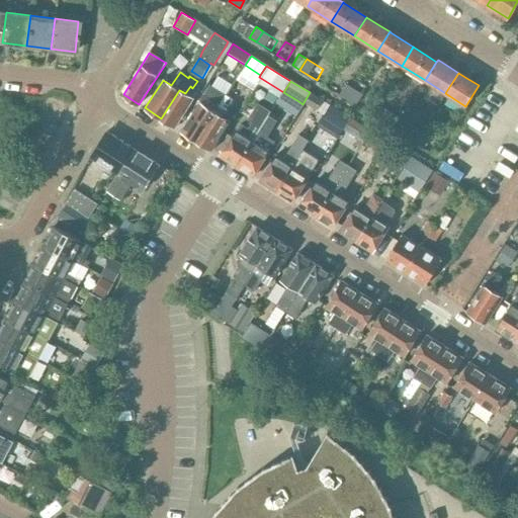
[(338,94),(339,94),(347,99),(353,89),(344,83),(338,94)]
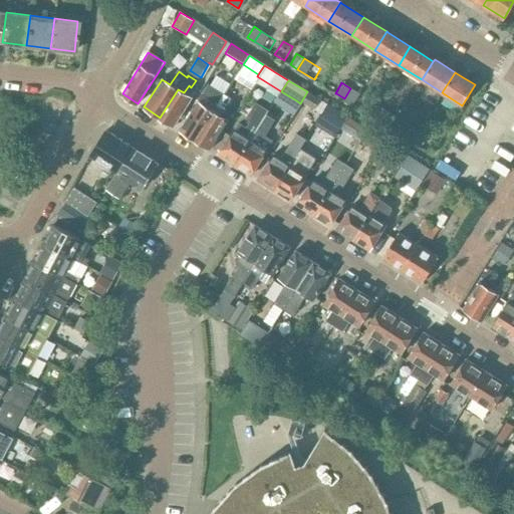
[(181,131),(196,140),(224,94),(209,85),(198,102),(181,131)]
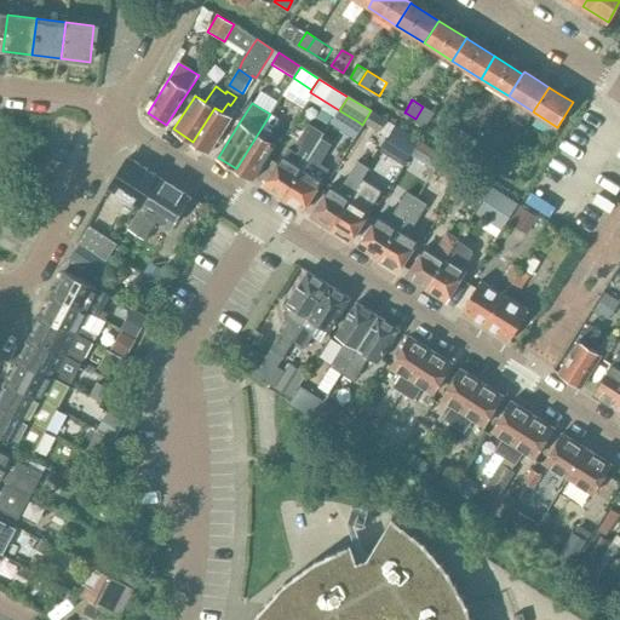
[(425,126),(434,113),(423,107),(415,119),(425,126)]
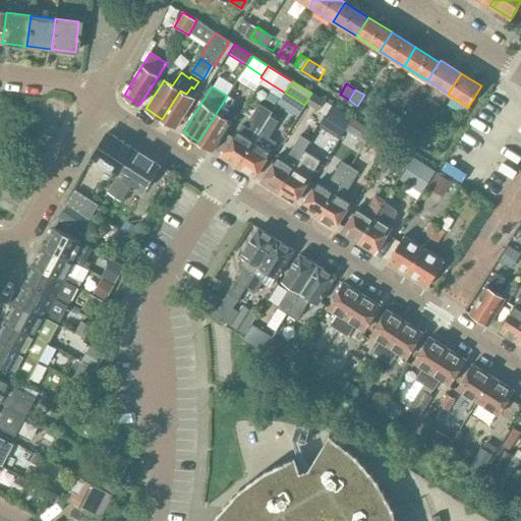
[(194,100),(186,94),(180,91),(162,119),(176,128),(194,100)]
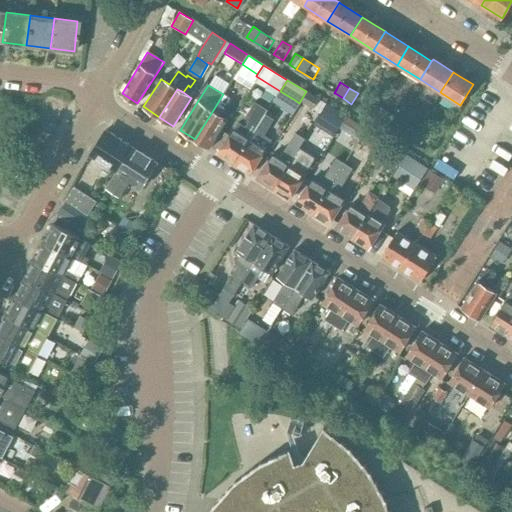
[(319,100),(308,93),(306,91),(299,103),(301,104),(302,102),(313,109),(319,100)]
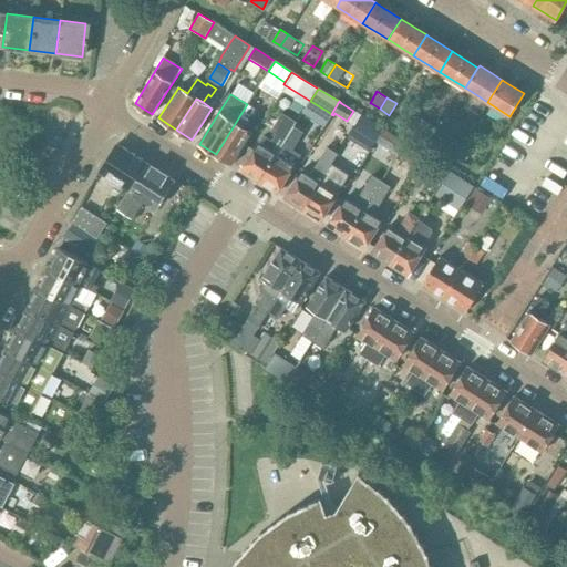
[(216,154),(223,160),(233,165),(253,134),(243,129),(255,109),(247,104),(216,154)]
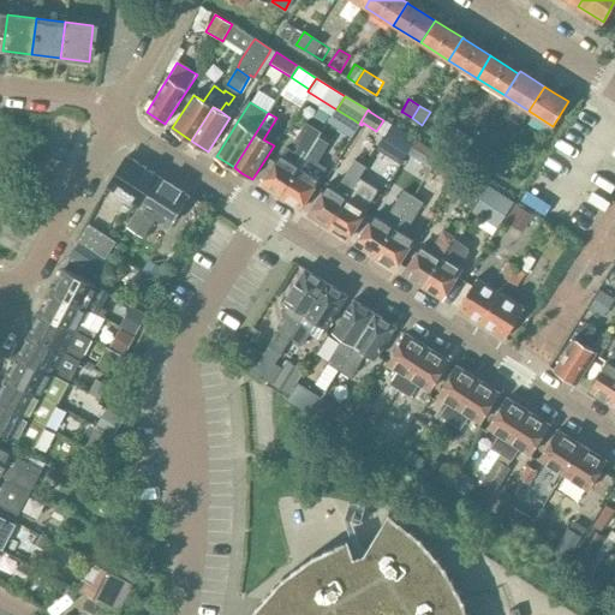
[(261,185),(273,192),(281,197),(321,133),(305,123),(293,142),(299,145),(294,153),(286,147),(281,154),(281,153),(261,185)]
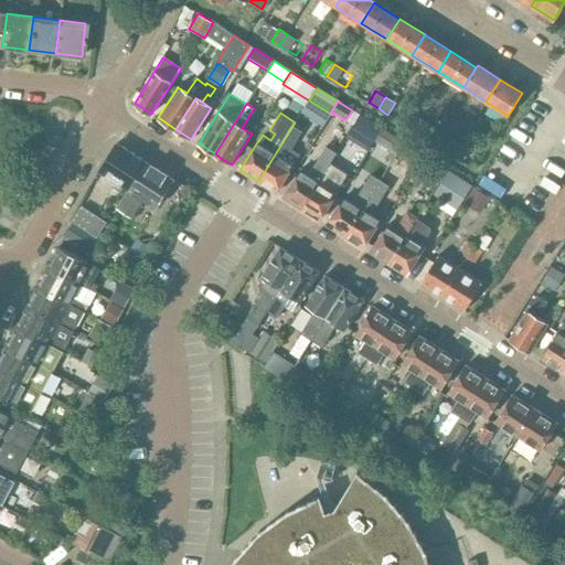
[(352,126),(374,140),(381,129),(360,115),(352,126)]
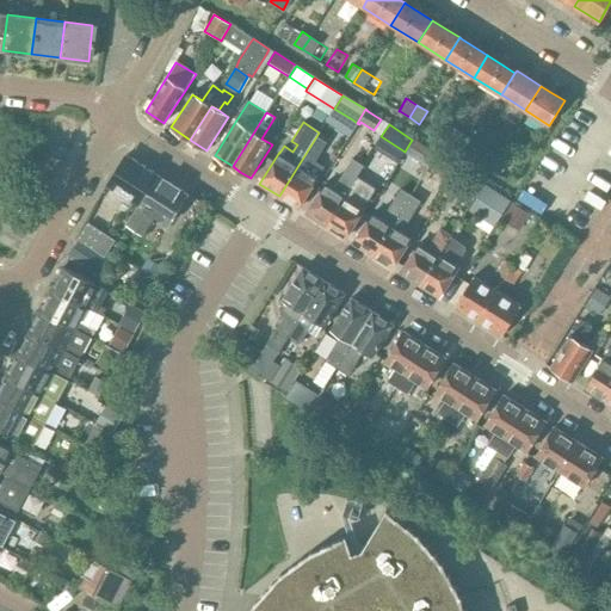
[(456,147),(466,153),(474,141),(450,125),(443,137),(456,147)]
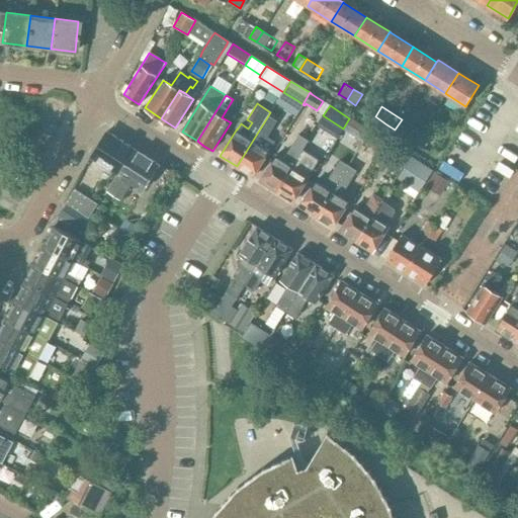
[(237,166),(243,170),(253,176),(275,142),(267,137),(277,121),(269,115),(271,112),(270,112),(237,166)]
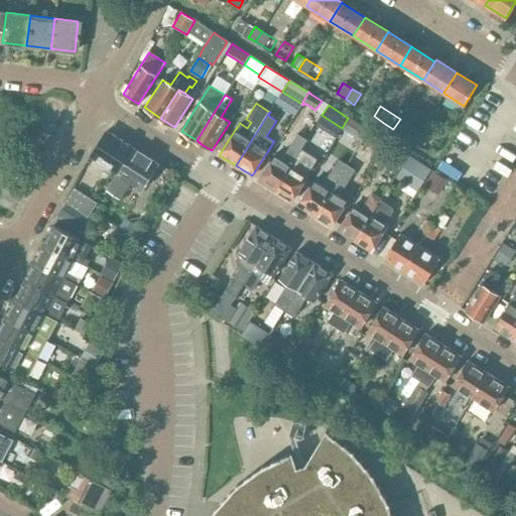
[(368,130),(348,118),(342,128),(362,141),(368,130)]
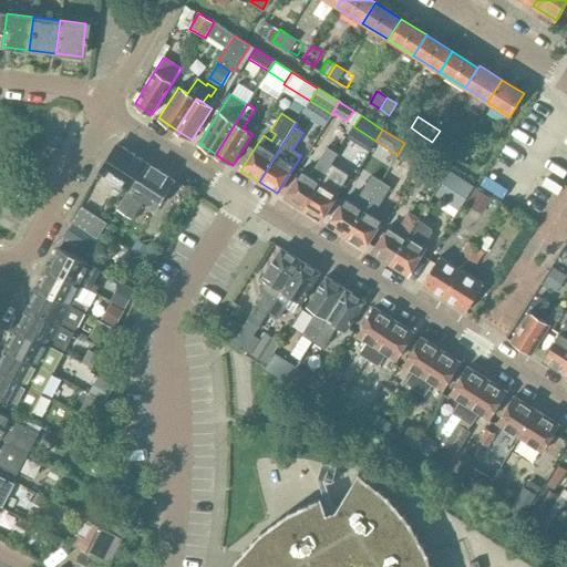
[(452,138),(445,150),(444,151),(453,156),(461,144),(452,138)]
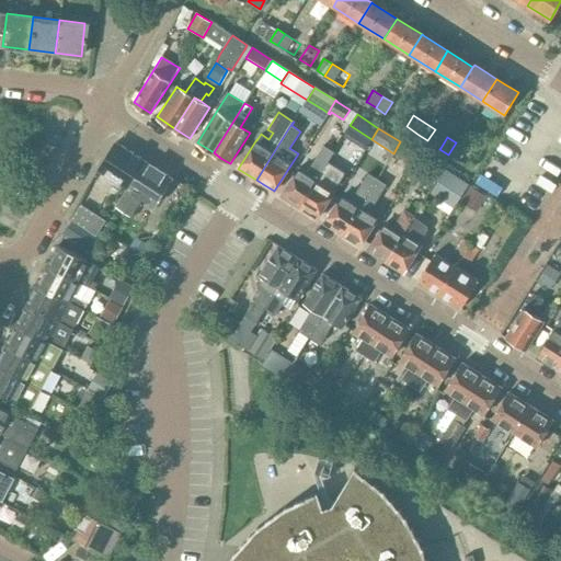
[(116,141),(101,165),(99,169),(126,187),(145,160),(116,141)]
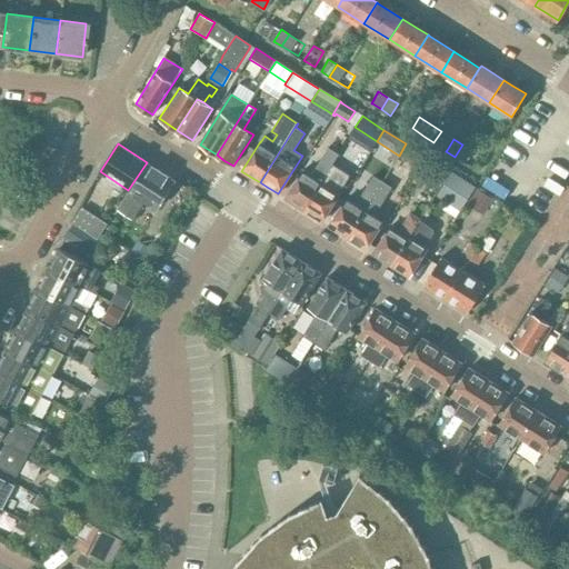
[(486,159),(462,145),(455,157),(478,171),(486,159)]
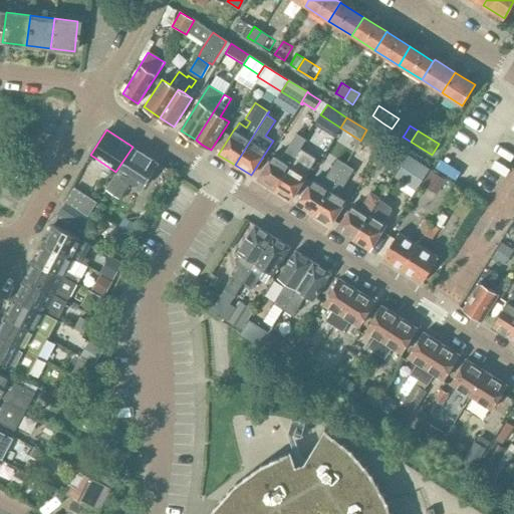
[(370,133),(363,145),(380,156),(387,146),(388,144),(370,133)]
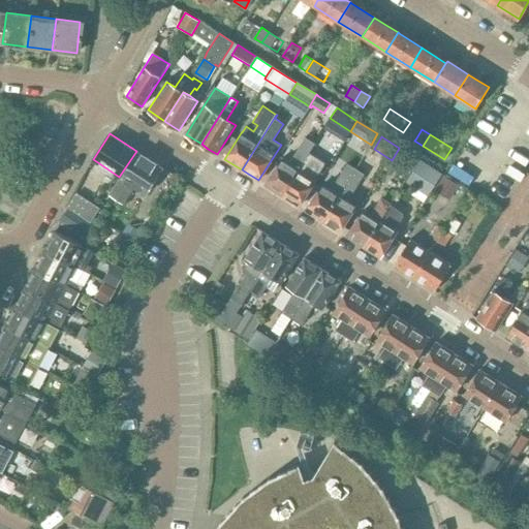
[(266,185),(282,195),(304,160),(314,144),(305,138),(298,150),(299,151),(296,155),(290,165),(281,160),(266,185)]
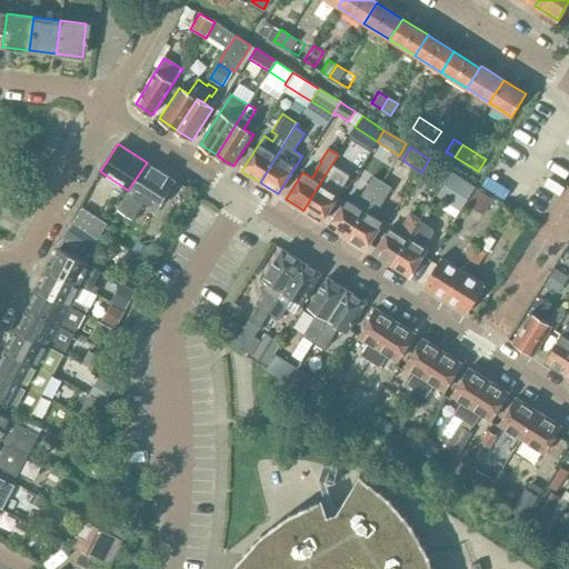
[(420,172),(436,183),(437,182),(441,185),(450,171),(429,159),(428,161),(421,172),(420,172)]
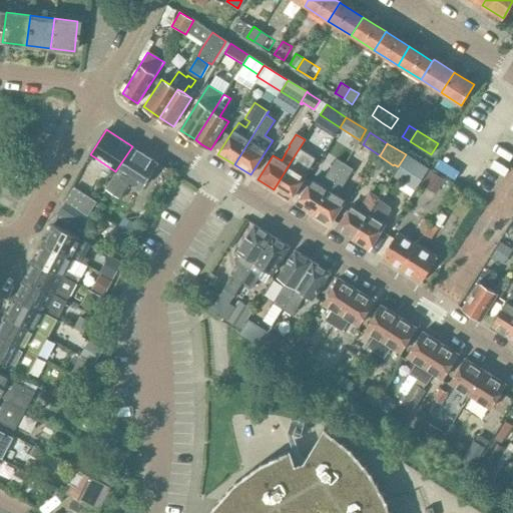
[(132,146),(115,171),(110,180),(105,188),(120,198),(130,181),(141,187),(157,162),(132,146)]
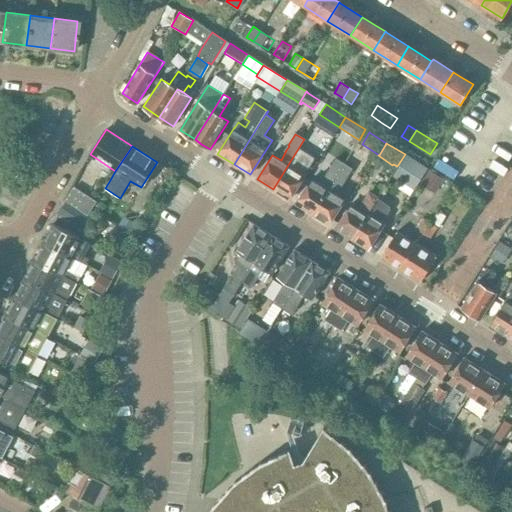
[(294,155),(273,189),(280,193),(286,197),(289,199),(304,175),(315,157),(299,147),(294,155)]
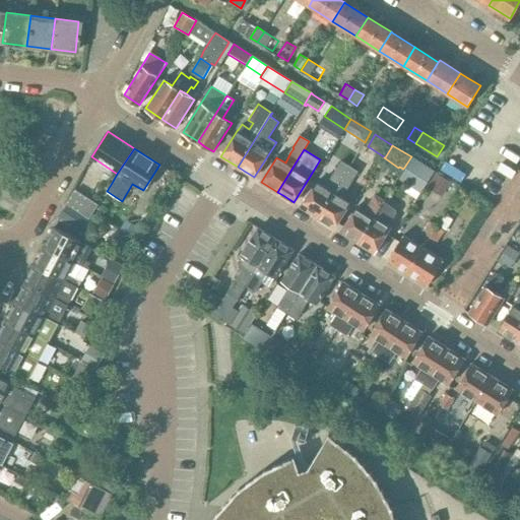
[(433,171),(412,157),(411,156),(403,169),(405,170),(399,180),(419,193),(426,182),(433,171)]
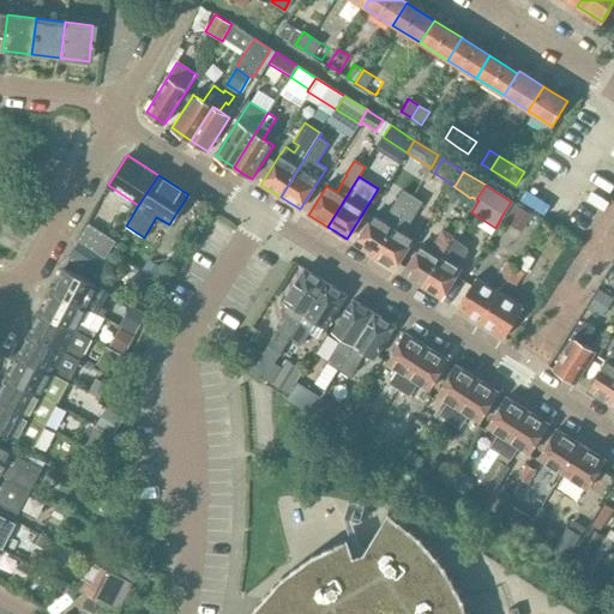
[(355,245),(374,257),(401,216),(413,197),(403,191),(390,210),(384,222),(373,216),(355,245)]
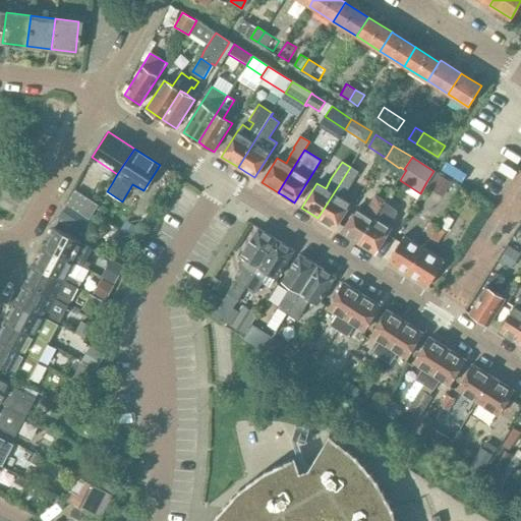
[(317,218),(335,228),(350,204),(342,197),(358,172),(350,167),(340,183),(317,218)]
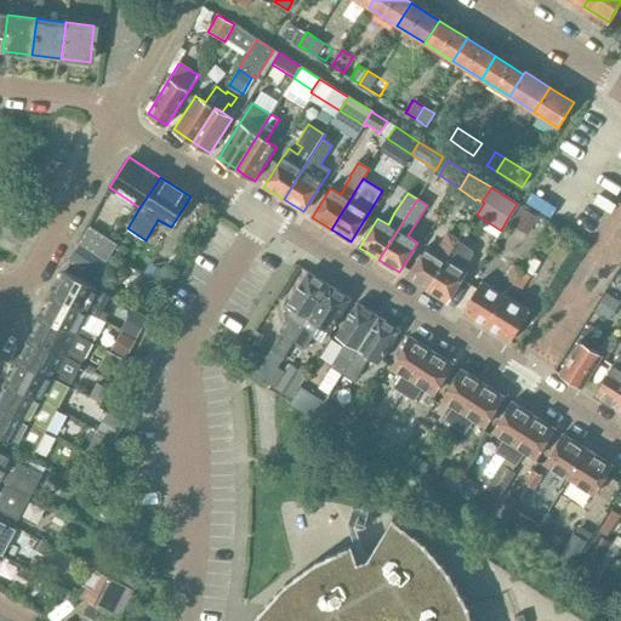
[(408,278),(427,290),(457,241),(448,235),(436,255),(426,249),(408,278)]
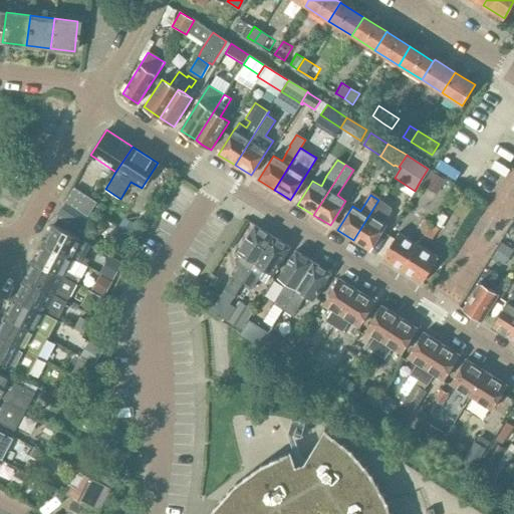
[(67,199),(58,214),(85,231),(92,217),(93,216),(67,199)]
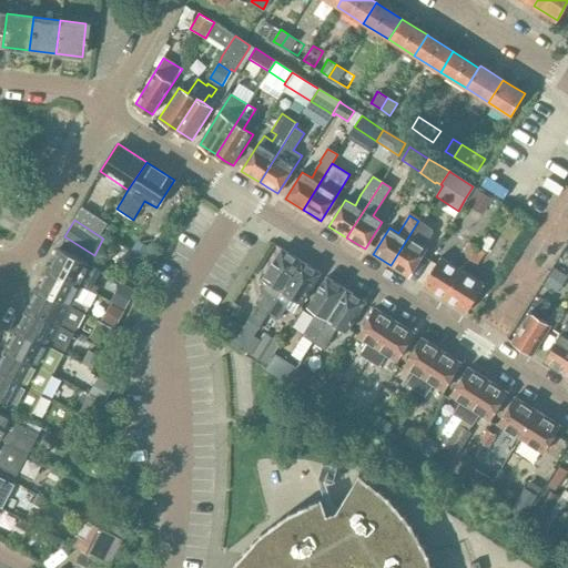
[(391,265),(408,276),(425,250),(416,244),(421,239),(424,241),(426,242),(433,232),(432,230),(427,226),(418,221),(391,265)]
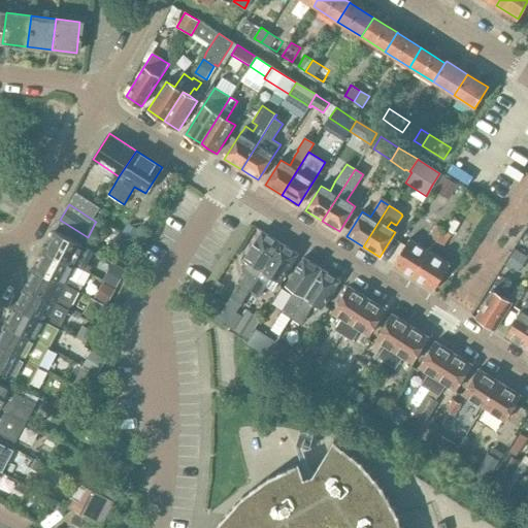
[(451,219),(444,230),(454,234),(460,223),(451,219)]
